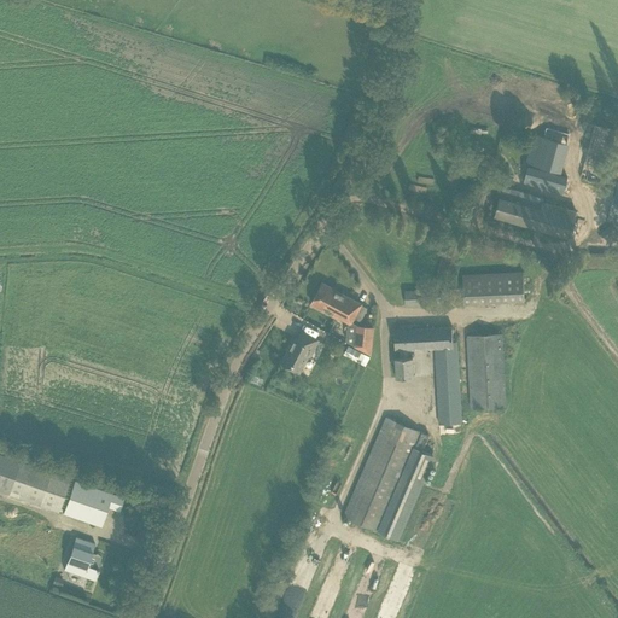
[(543,136),(566,144),(569,134),(558,130),(546,128),(543,136)]
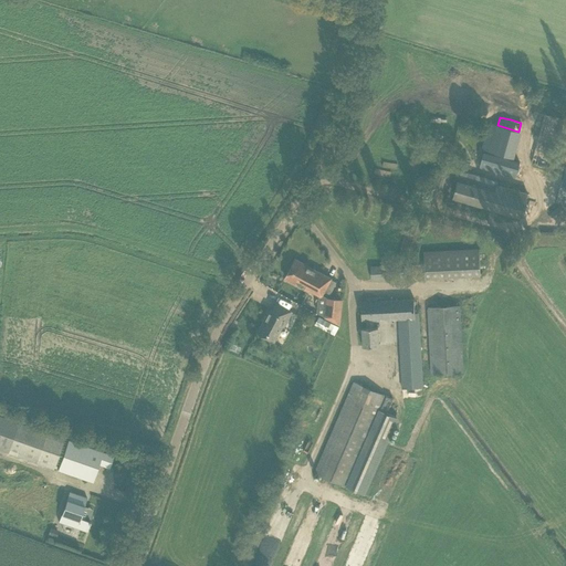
[(483,152),(479,167),(515,178),(520,163),(483,152)]
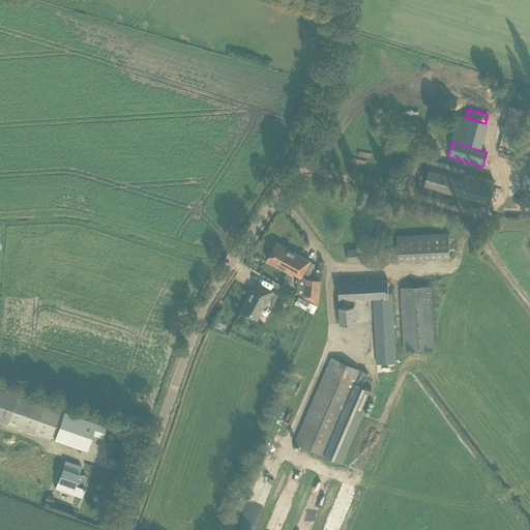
[(520,190),(529,193),(529,156),(529,157),(520,190)]
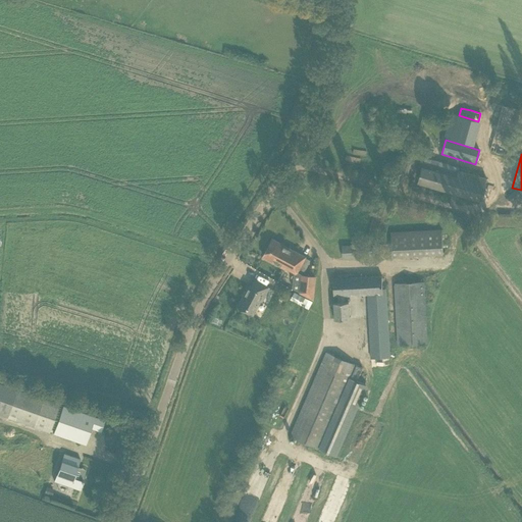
[(417,183),(479,201),(485,178),(458,170),(459,168),(424,157),(417,183)]
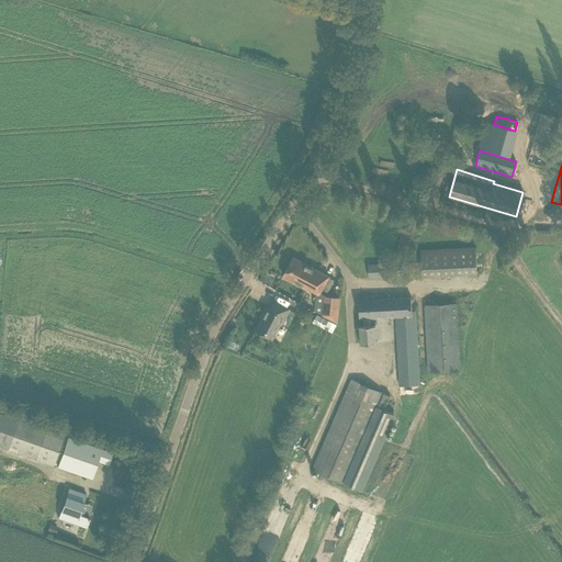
[(394,254),(407,258),(418,224),(405,220),(394,254)]
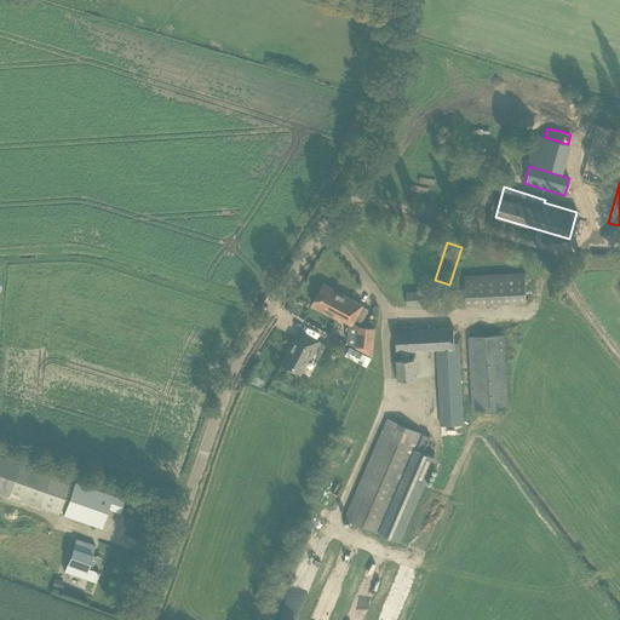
[(464,275),(465,305),(524,303),(524,273),(464,275)]
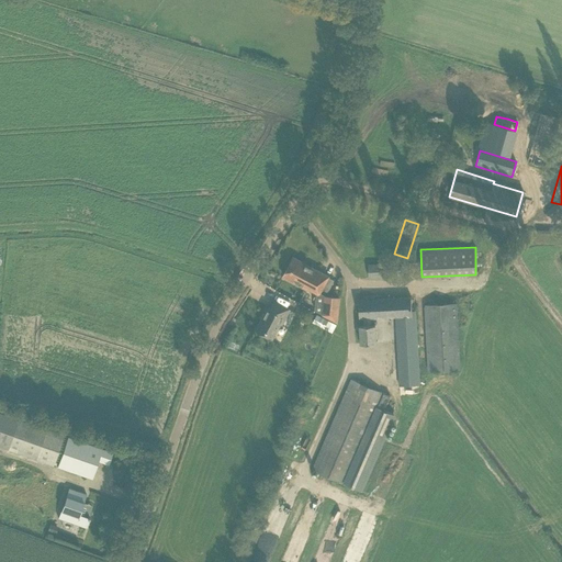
[(305,287),(318,293),(327,277),(292,257),(282,276),(304,288),(305,287)]
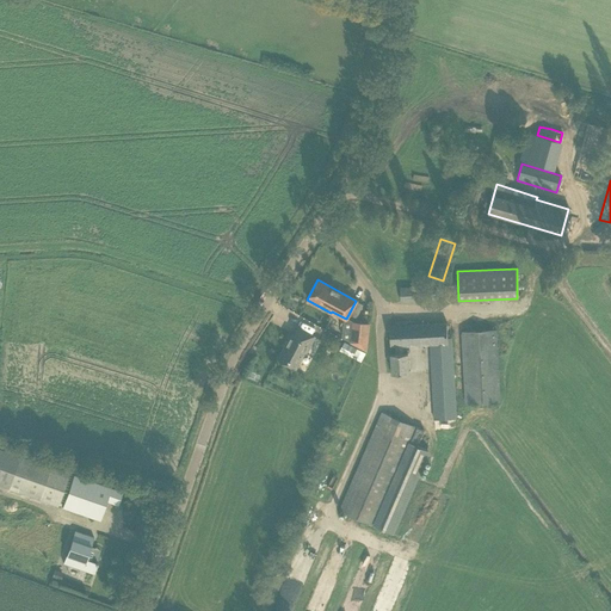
[(400,288),(401,302),(430,302),(429,287),(400,288)]
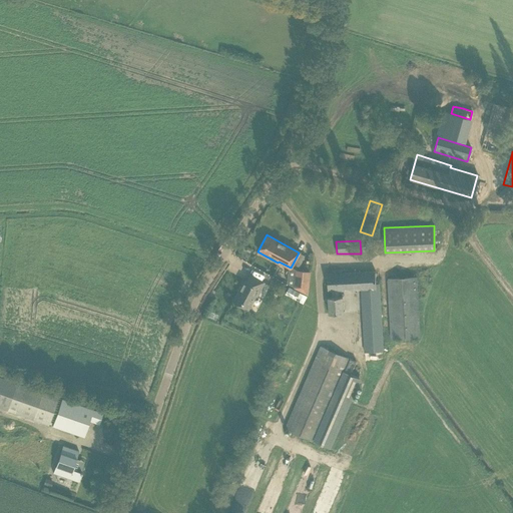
[(310,271),(296,270),(294,287),(308,294),(310,271)]
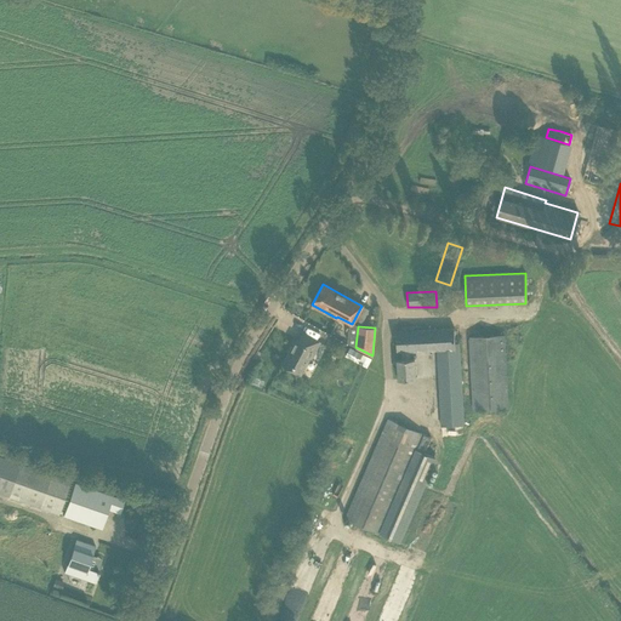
[(440,426),(465,426),(460,343),(460,328),(454,328),(436,329),(437,349),(440,426)]
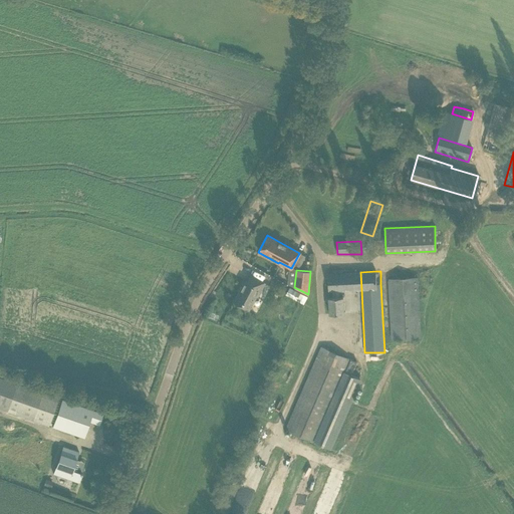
[(332,291),(332,297),(328,297),(329,314),(343,313),(343,297),(338,297),(338,290),(350,290),(349,273),(327,274),(328,291),(332,291)]
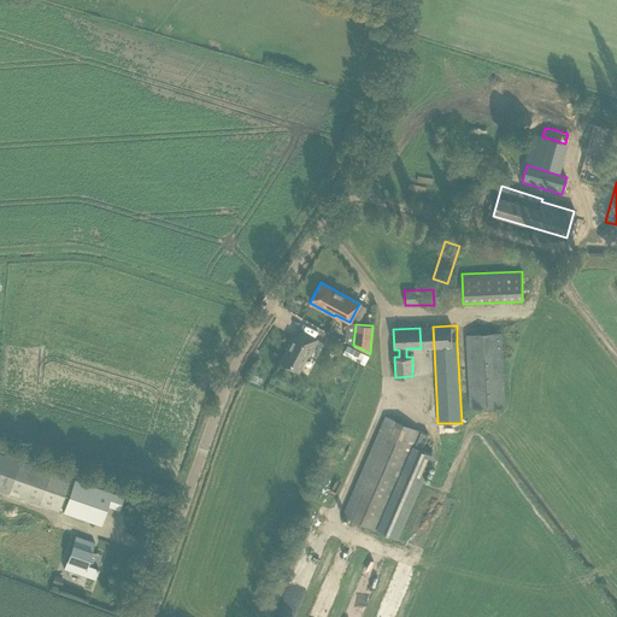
[(311,353),(318,340),(300,330),(297,338),(294,336),(280,363),(299,372),(310,352),(311,353)]
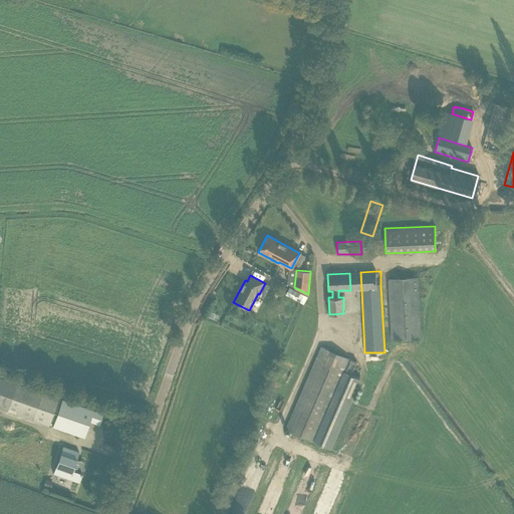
[(388,279),(391,339),(421,338),(417,277),(388,279)]
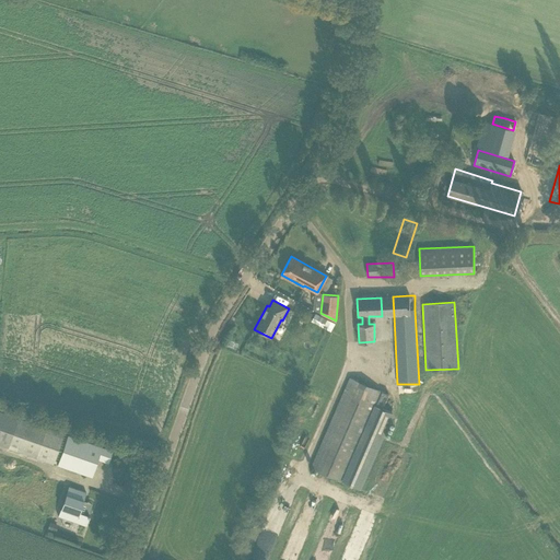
[(325,318),(321,326),(330,331),(335,323),(325,318)]
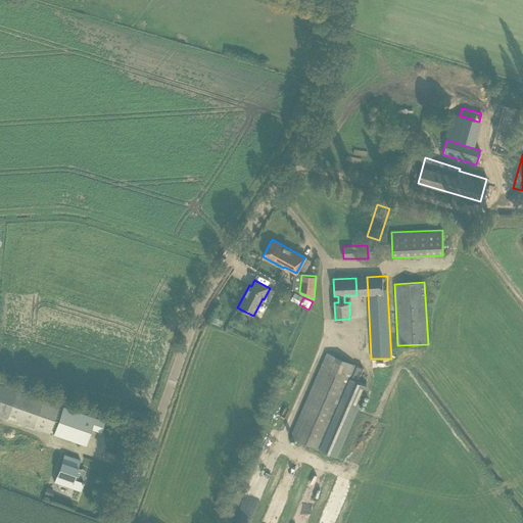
[(335,456),(366,385),(357,381),(363,368),(327,352),(290,436),(335,456)]
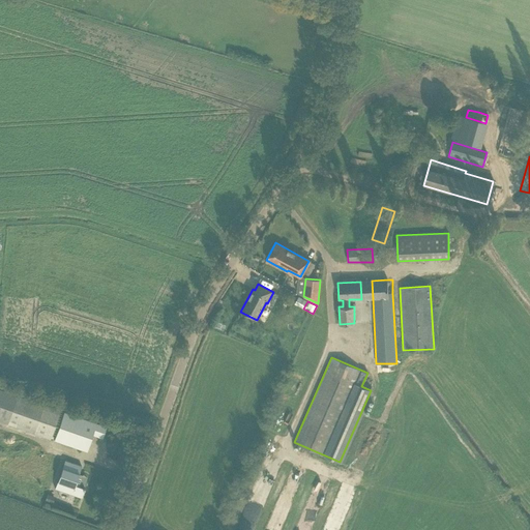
[(0,420),(86,451),(95,423),(0,389),(0,420)]
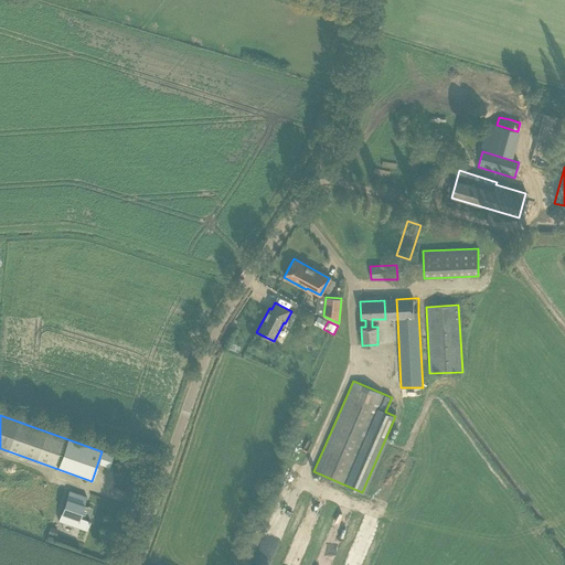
[(57,521),(86,531),(89,521),(87,520),(89,514),(81,512),(86,497),(68,490),(57,521)]
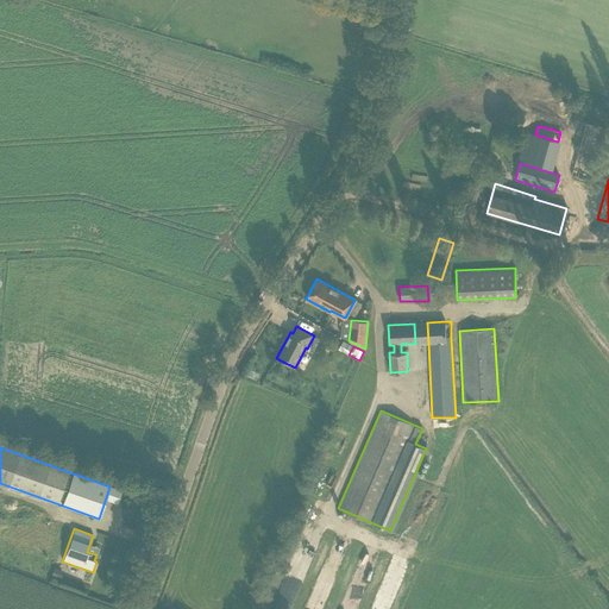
[(54,567),(51,575),(58,578),(61,570),(54,567)]
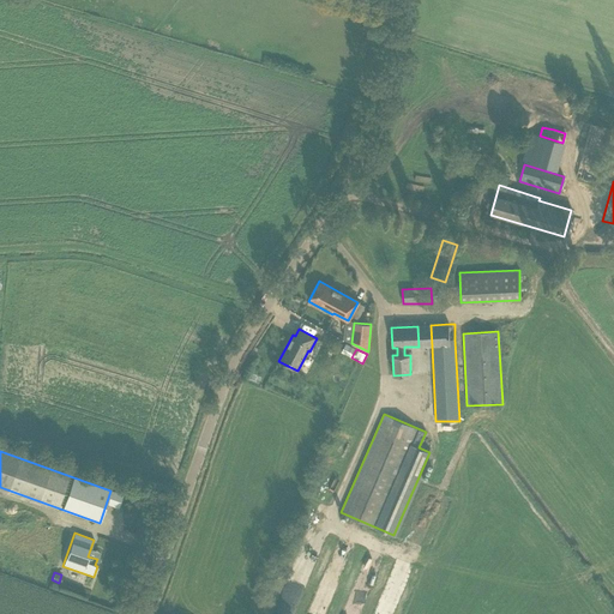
[(385,588),(380,600),(391,603),(396,591),(385,588)]
